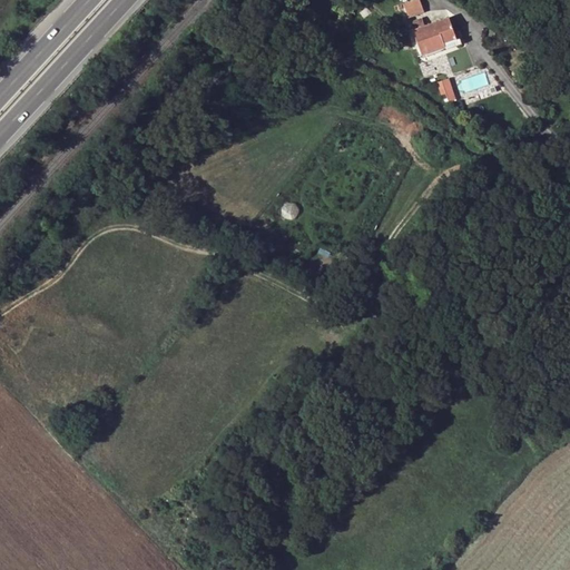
[(420,0),(414,0),(404,5),(409,17),(424,11),(420,0)]
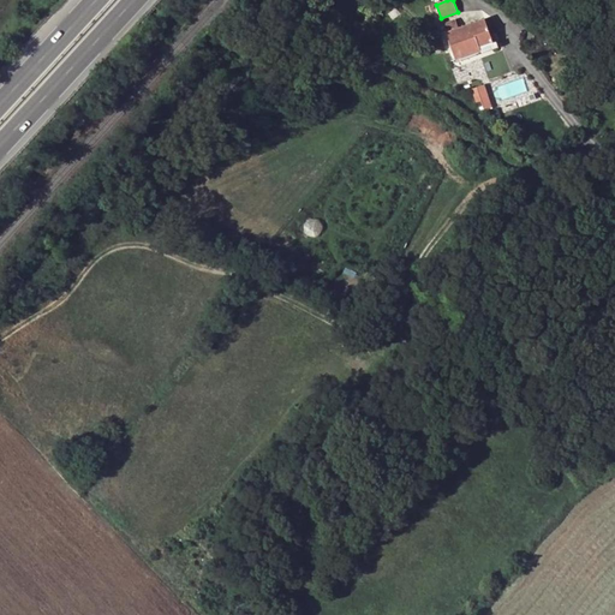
[(455,19),(443,23),(455,59),(481,51),(479,45),(493,40),(485,18),(459,28),(455,19)]
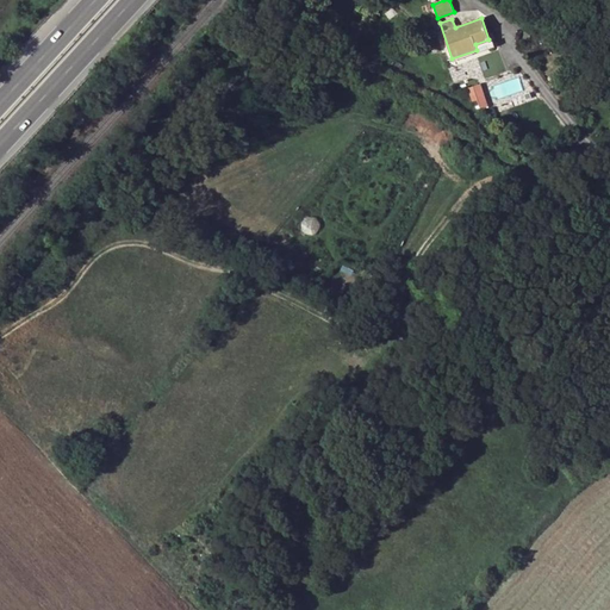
[(490,42),(489,39),(475,44),(477,50),(493,44),(492,41),(490,42)]
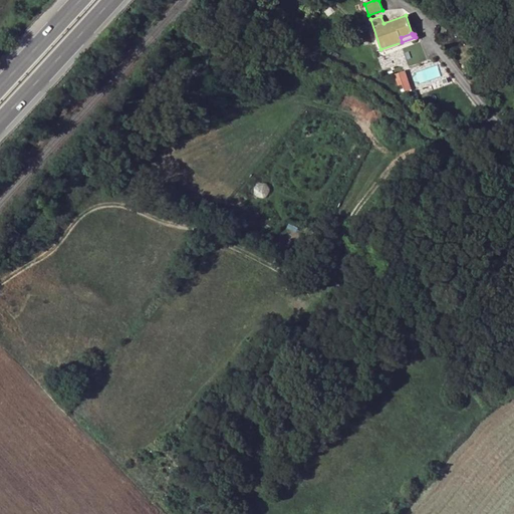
[(395,74),(399,85),(403,83),(408,81),(405,70),(395,74)]
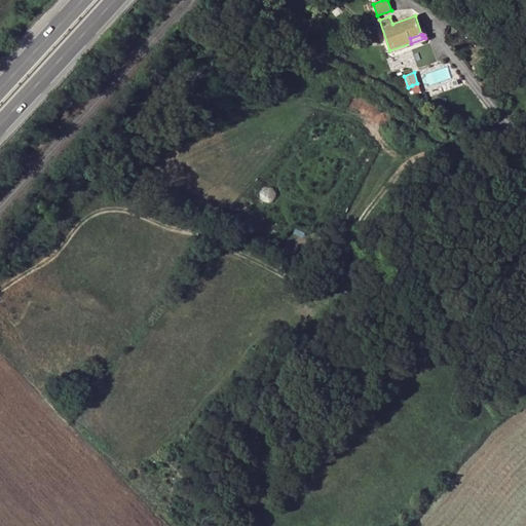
[(412,85),(414,95),(420,91),(417,83),(412,85)]
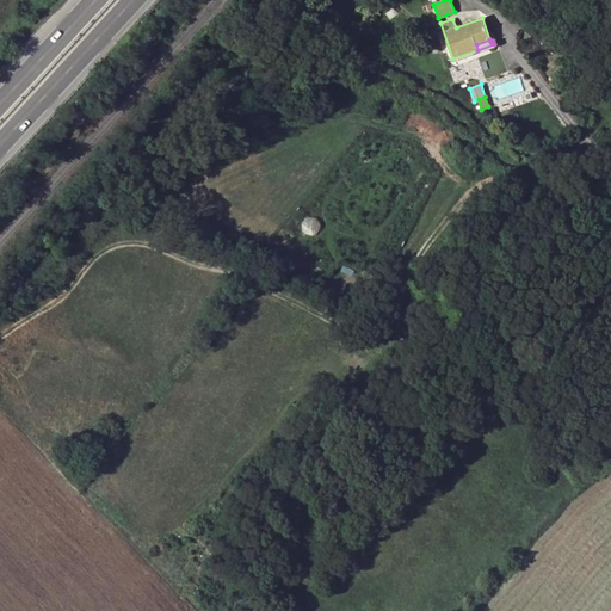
[(544,469),(541,471),(539,474),(544,477),(550,470),(545,467),(544,469)]
